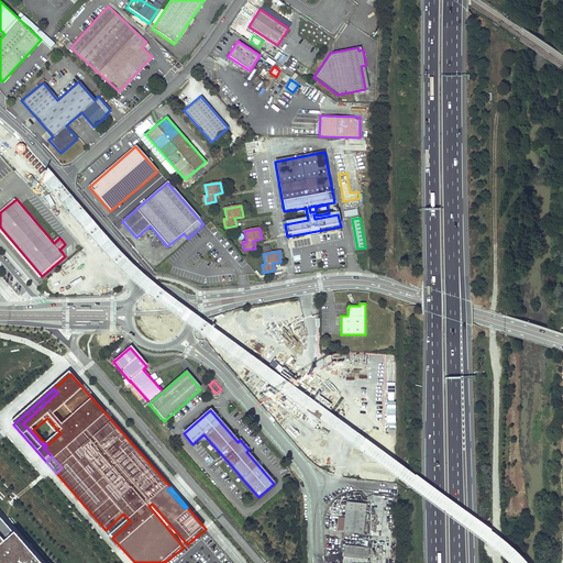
[(365,503),(346,499),(344,517),(339,516),(337,529),(361,532),(365,503)]
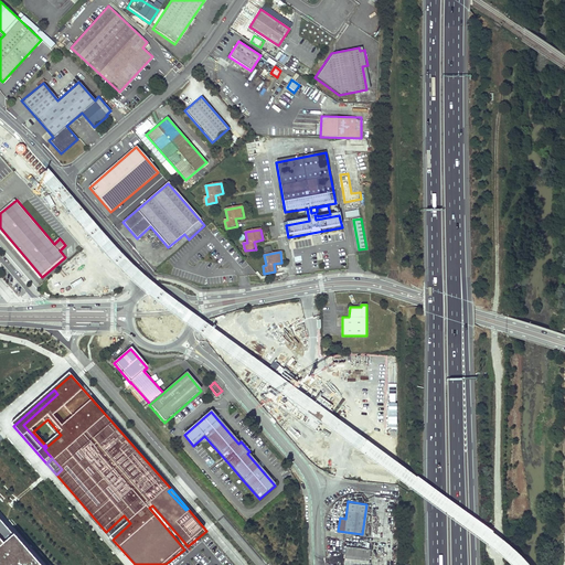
[(38,564),(0,521),(0,564),(38,564)]
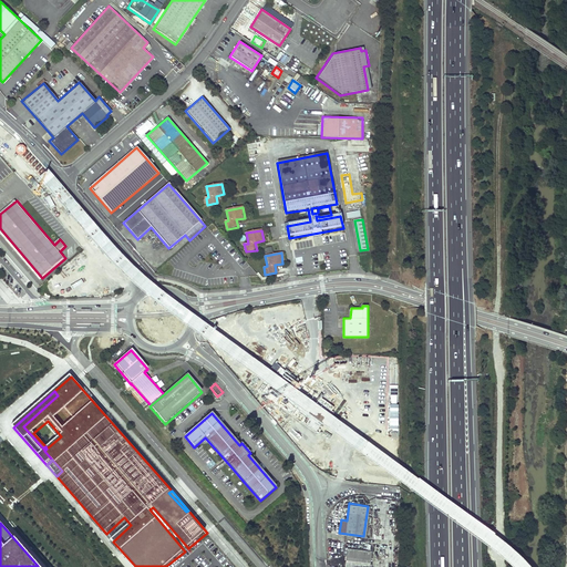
[(368,566),(370,550),(346,548),(344,565),(361,566),(368,566)]
